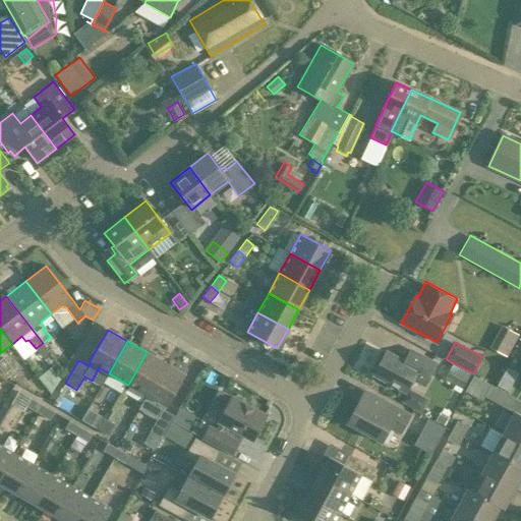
[(36,348),(37,350),(41,356),(48,351),(43,343),(36,348)]
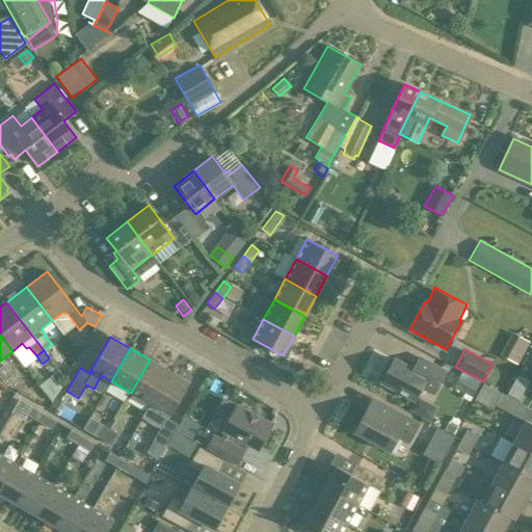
[(432,394),(445,372),(421,358),(415,370),(394,358),(380,382),(414,401),(421,388),(432,394)]
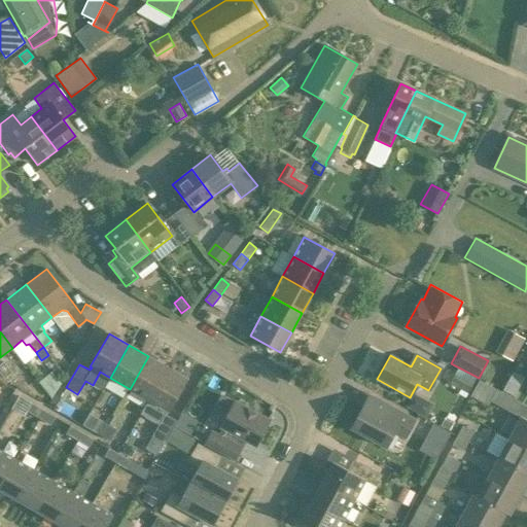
[(148,400),(168,367),(148,356),(130,389),(148,400)]
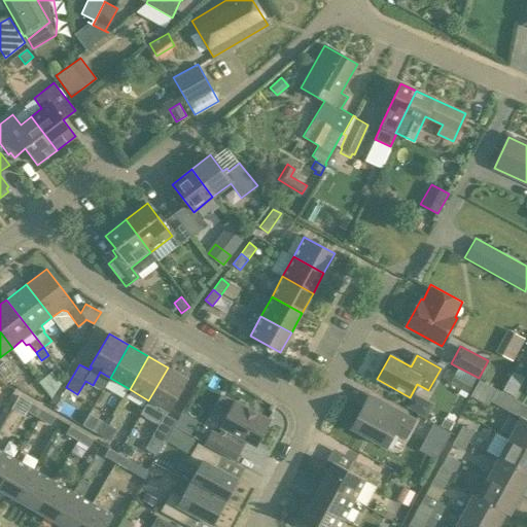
[(0,364),(0,374),(3,379),(10,373),(3,362),(0,364)]
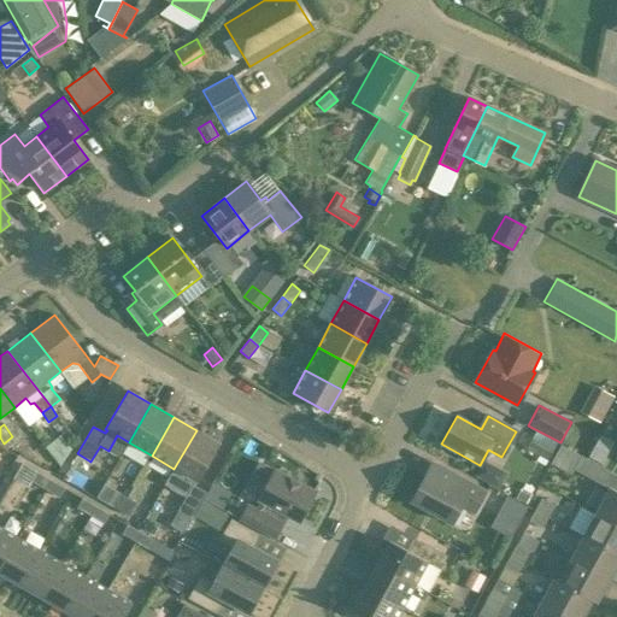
[(194,483),(195,481),(197,482),(219,444),(197,430),(174,469),(184,475),(168,504),(191,517),(206,491),(194,483)]
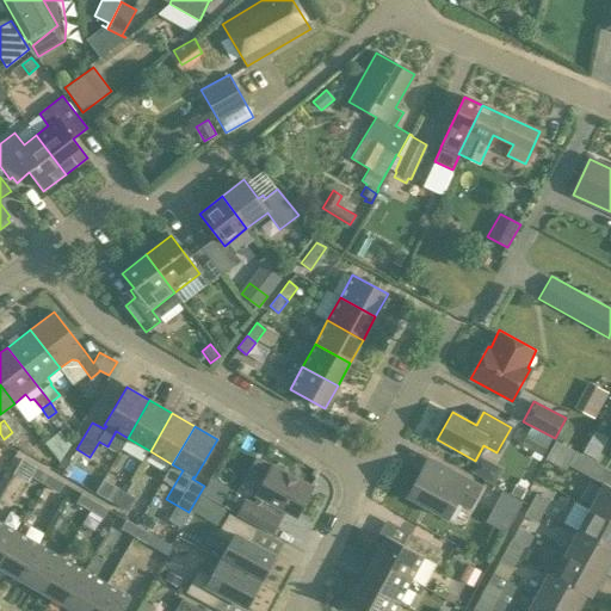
[(71,444),(60,432),(45,444),(60,462),(71,444)]
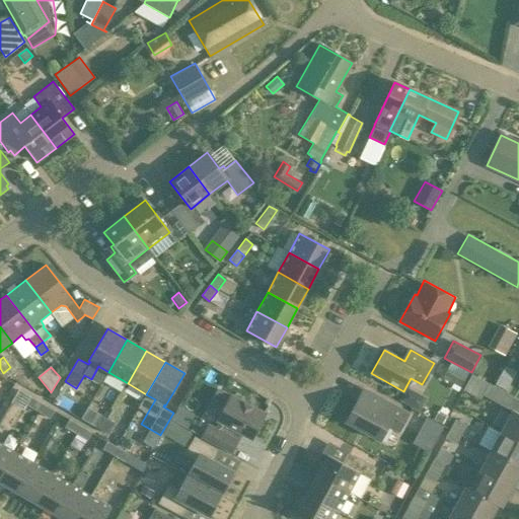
[(442,378),(460,387),(466,377),(448,367),(442,378)]
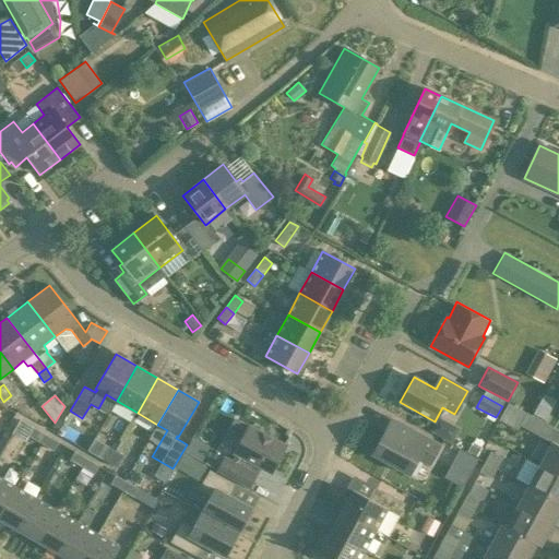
[(531,415),(526,413),(520,425),(551,442),(539,464),(558,474),(558,430),(555,428),(539,419),(531,415)]
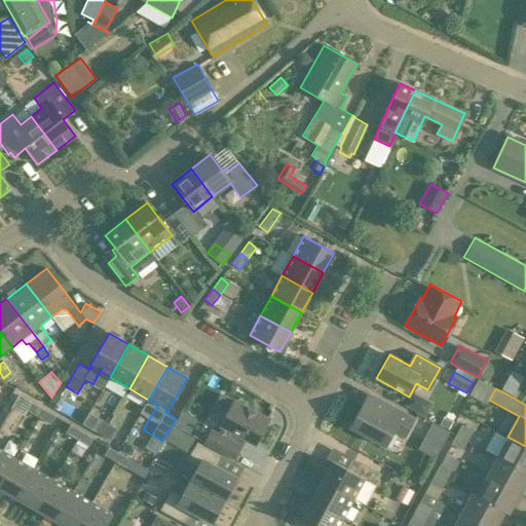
[(409,397),(404,405),(423,416),(429,405),(410,395),(409,397)]
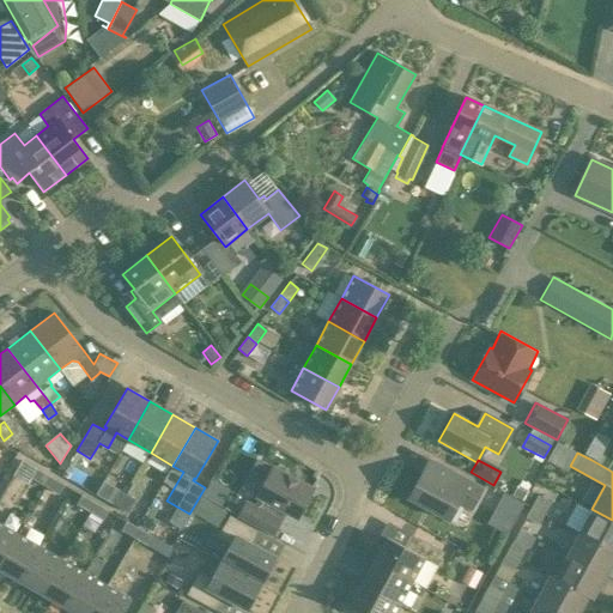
[(256,497),(258,497),(254,503),(246,498),(236,515),(273,535),(285,513),(297,519),(314,489),(272,466),(256,497)]
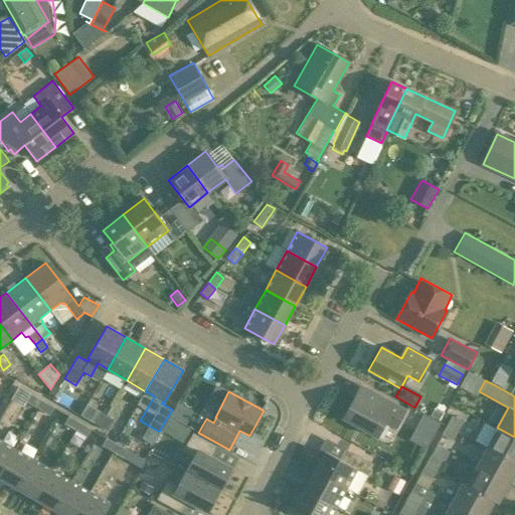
[(37,408),(42,400),(31,394),(26,402),(37,408)]
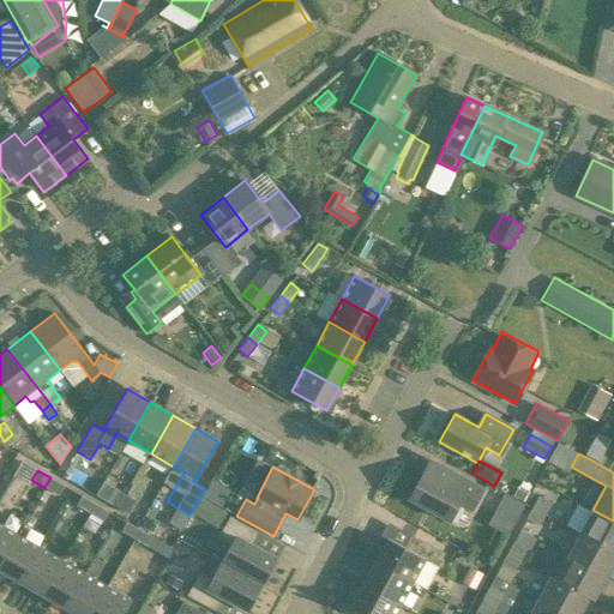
[(471,512),(485,489),(455,473),(447,486),(425,473),(409,500),(449,522),(458,505),(471,512)]
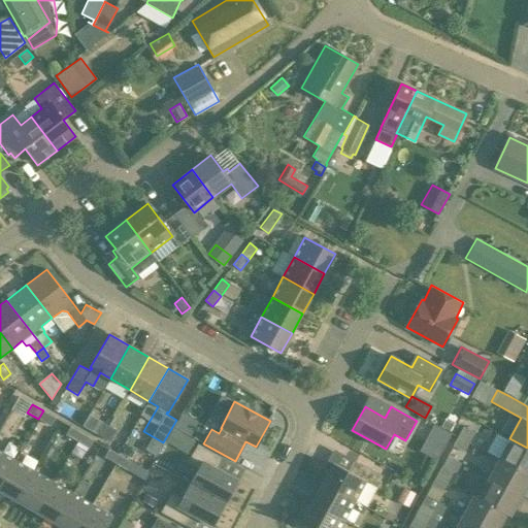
[(43,410),(38,419),(51,426),(56,418),(43,410)]
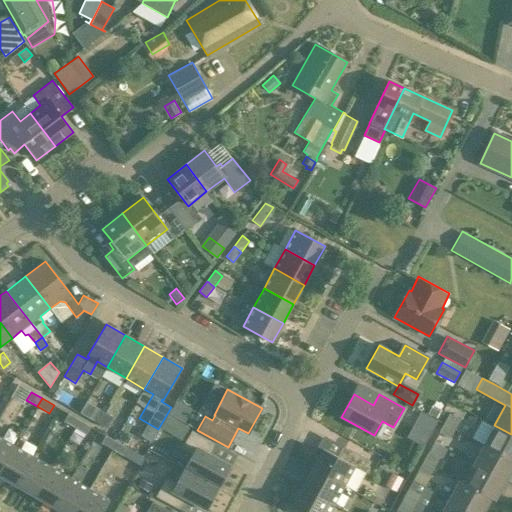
[(175,402),(169,415),(184,423),(191,410),(175,402)]
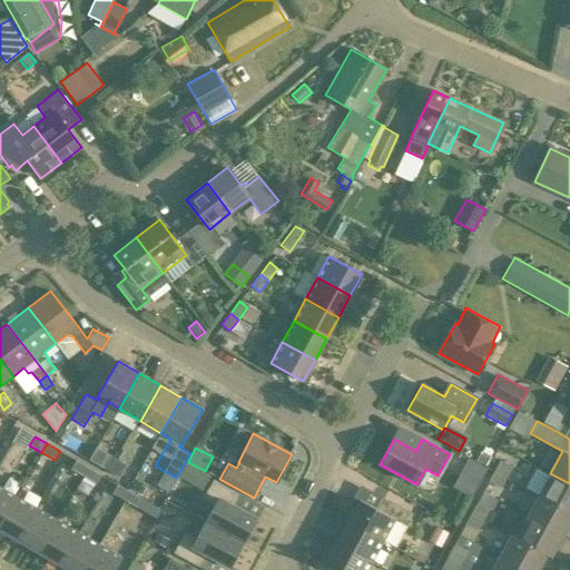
[(110,472),(118,460),(108,454),(101,467),(110,472)]
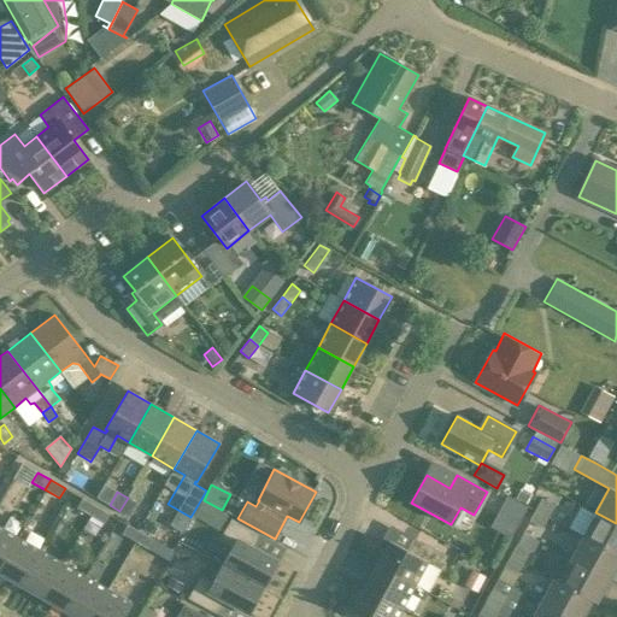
[(527,506),(532,497),(521,492),(516,500),(527,506)]
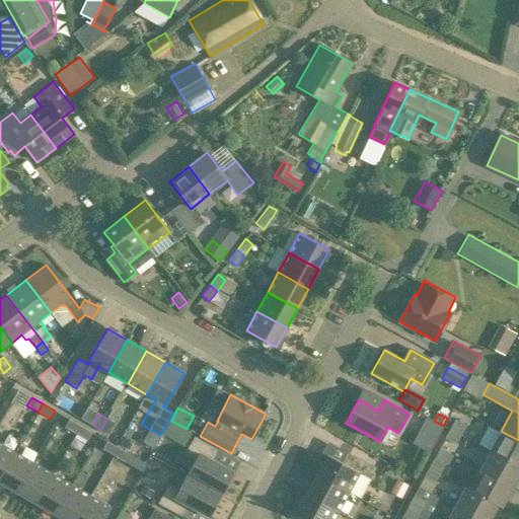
[(443,426),(427,418),(419,433),(434,441),(443,426)]
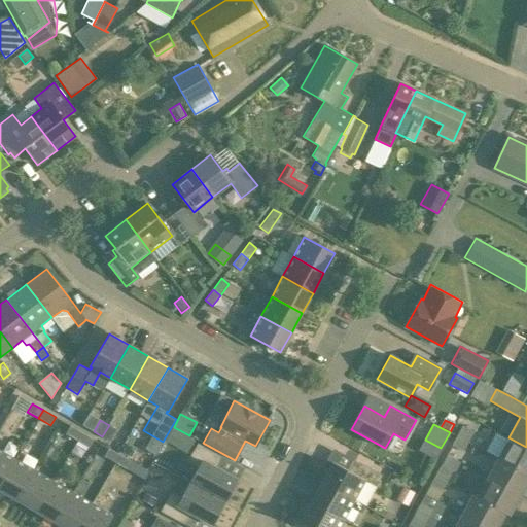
[(76,441),(81,432),(70,425),(65,433),(76,441)]
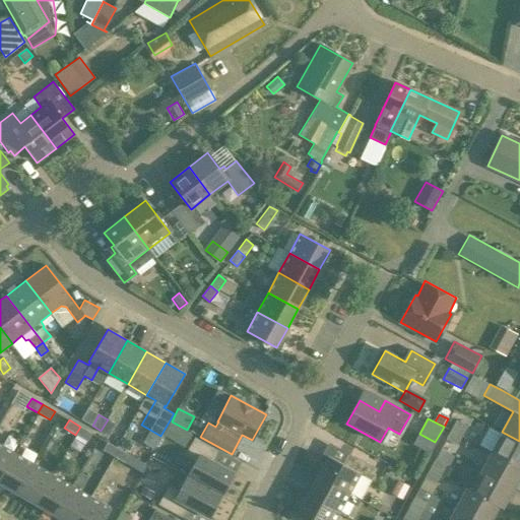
[(108,419),(101,431),(108,435),(115,424),(108,419)]
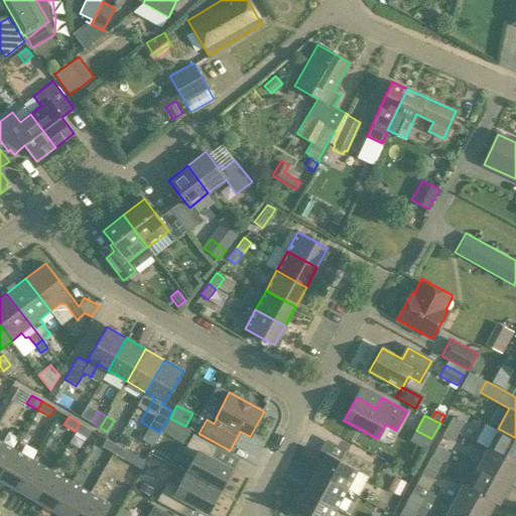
[(464,422),(453,416),(447,425),(459,432),(464,422)]
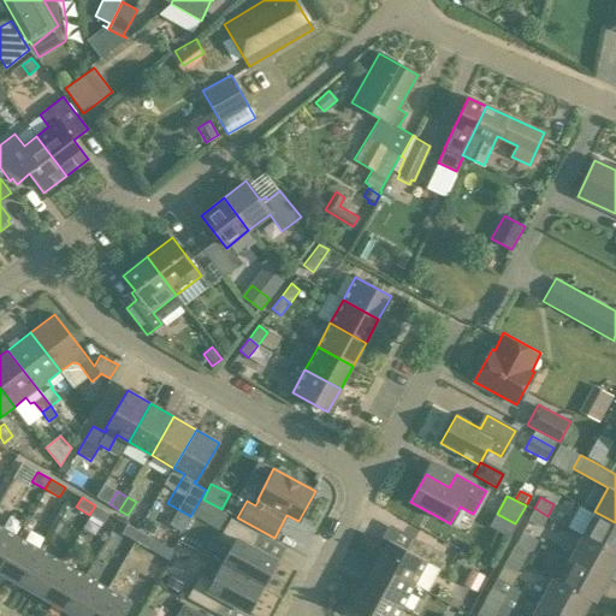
[(226,515),(212,508),(202,502),(197,510),(194,515),(219,528),(226,515)]
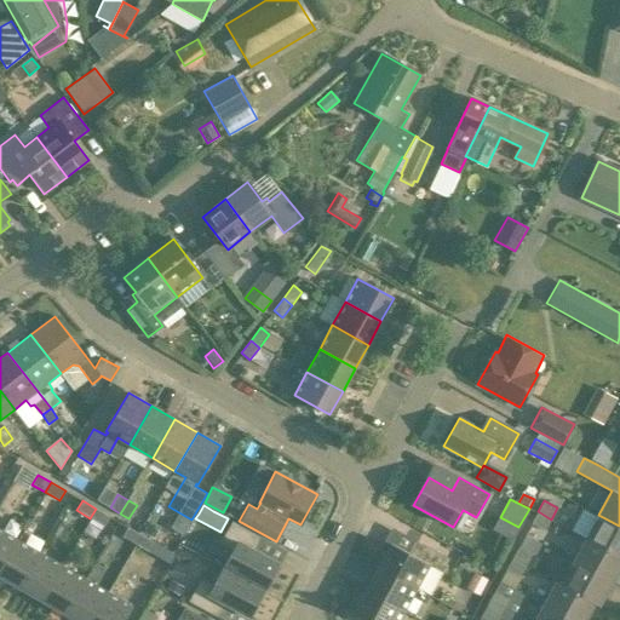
[(96,509),(90,518),(104,527),(110,517),(96,509)]
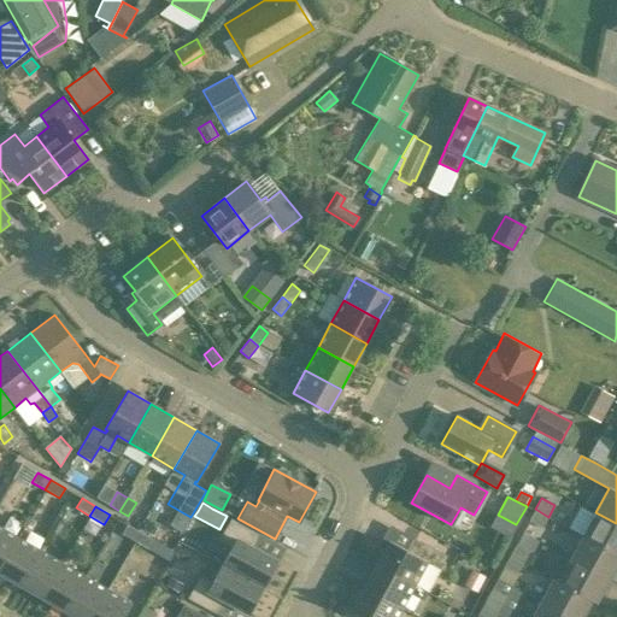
[(529,521),(542,528),(548,517),(535,509),(529,521)]
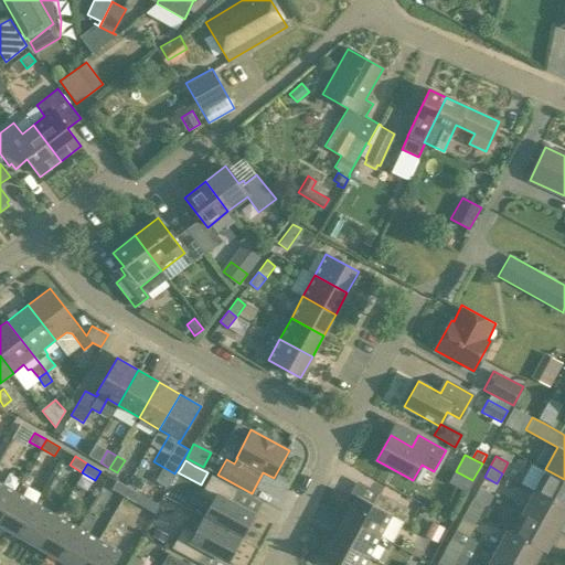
[(534,490),(564,507),(564,479),(545,469),(534,490)]
